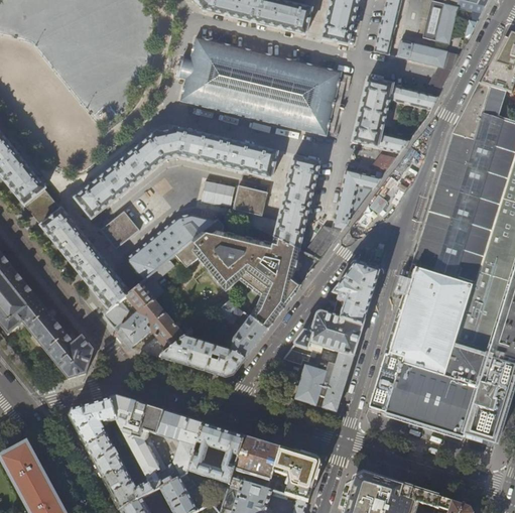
[(202,8),(303,33),(310,8),(278,0),(195,0),(202,6),(202,8)]
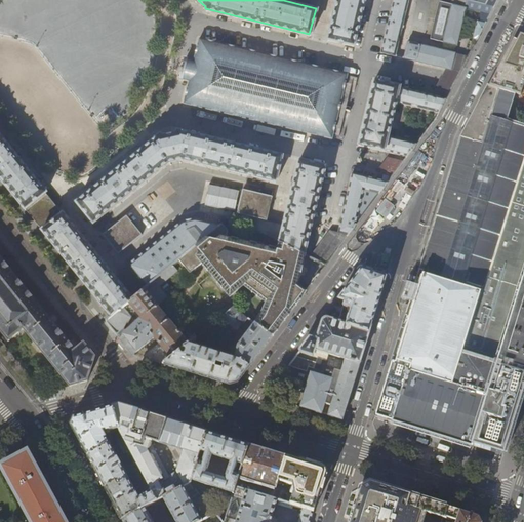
[(334,0),(326,38),(353,44),(362,0),(334,0)]
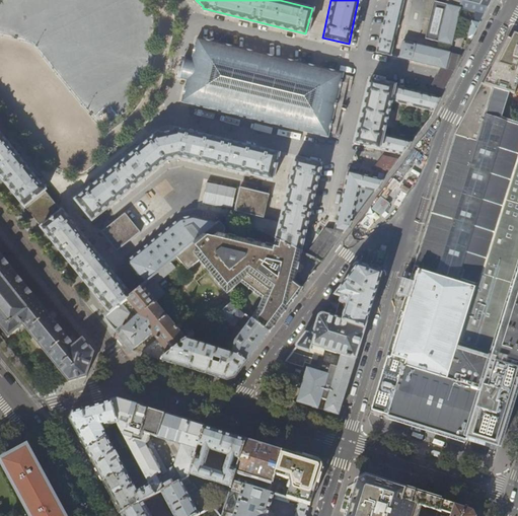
[(386,0),(375,50),(389,54),(401,0),(386,0)]
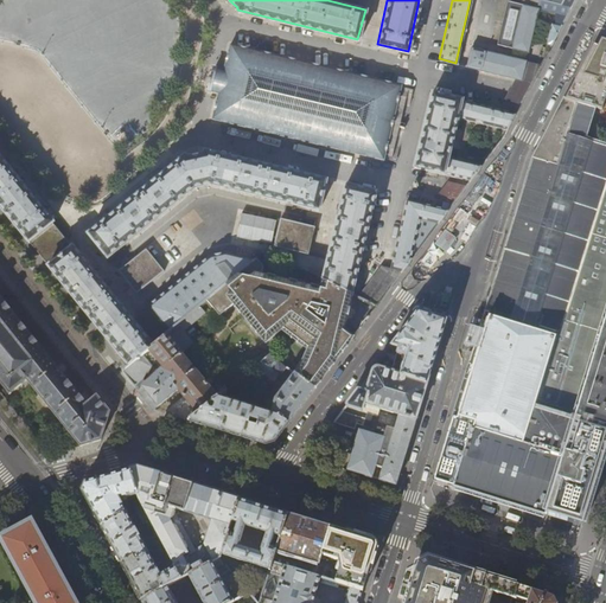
[(502,44),(527,50),(537,6),(511,0),(502,44)]
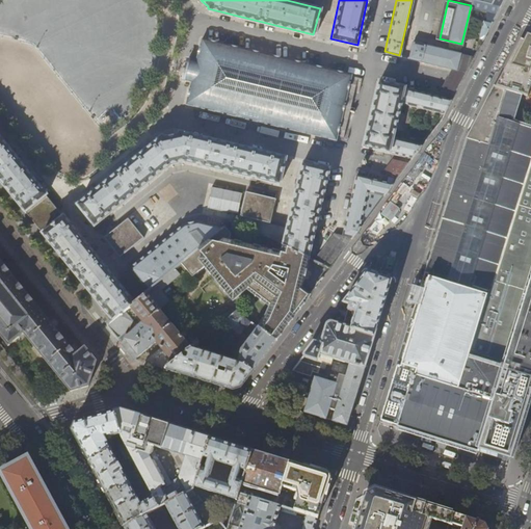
[(474,34),(478,16),(471,15),(467,33),(474,34)]
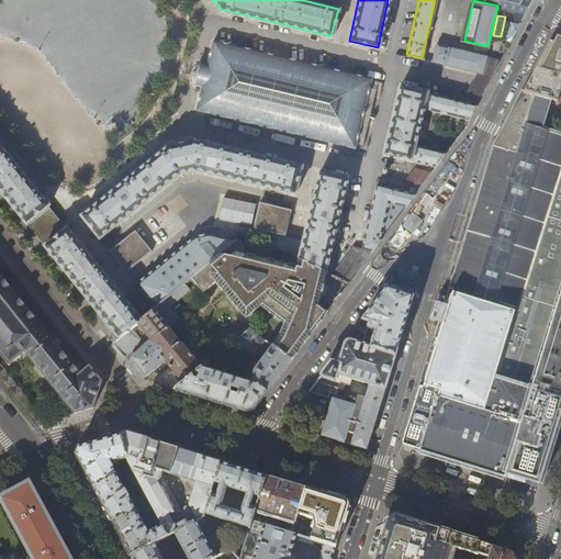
[(505,38),(508,40),(517,22),(511,20),(505,38)]
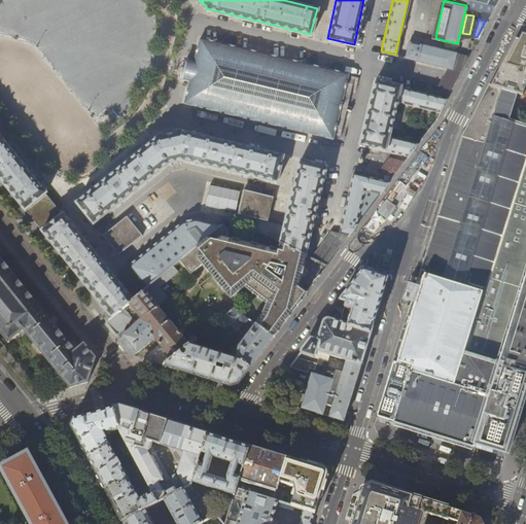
[(525,30),(514,35),(499,64),(490,82),(498,86),(499,85),(517,91),(522,93),(525,78),(525,30)]
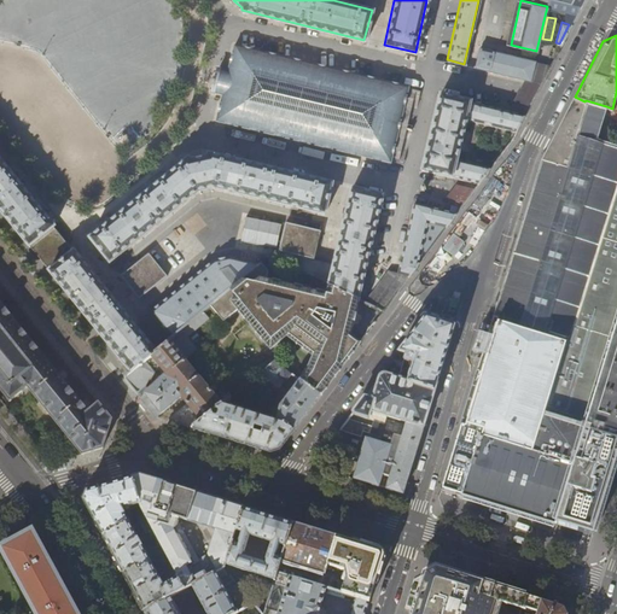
[(216,120),(389,162),(407,87),(233,45),(227,70),(216,68),(211,92),(221,94),(216,120)]
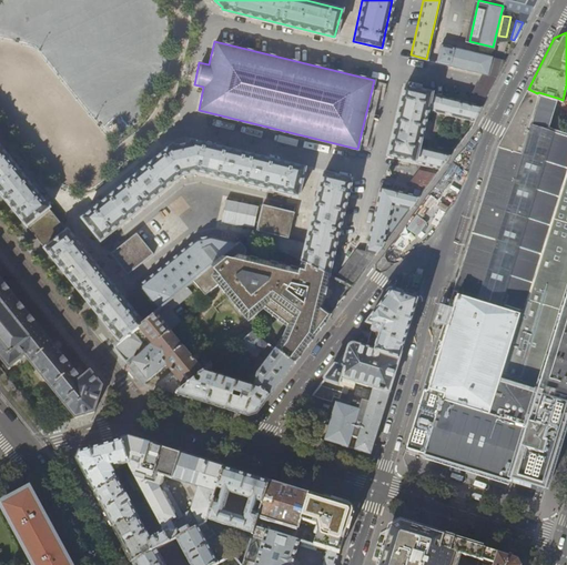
[(435,61),(487,73),(492,56),(439,43),(435,61)]
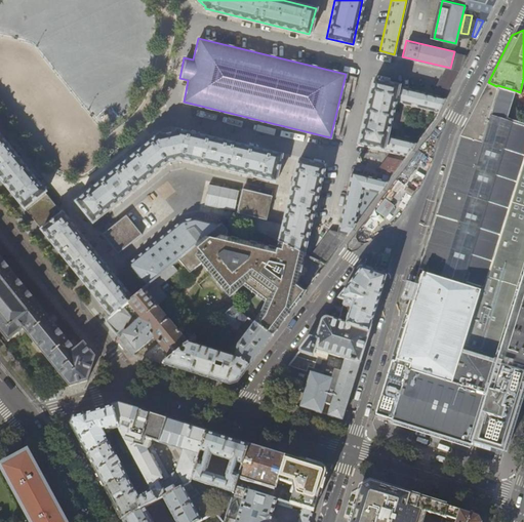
[(383,150),(405,156),(408,152),(415,143),(387,135),(395,102),(438,112),(445,97),(373,80),(358,144),(383,151),(383,150)]
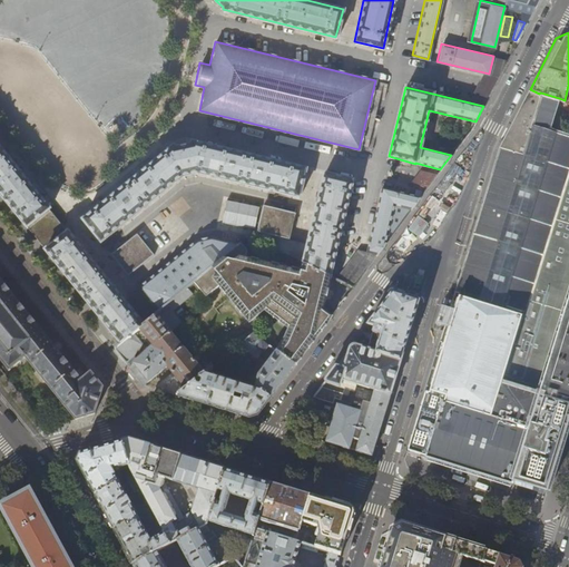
[(510,482),(511,480),(525,438),(488,426),(568,169),(568,133),(550,127),(559,98),(540,93),(539,94),(530,89),(510,127),(500,147),(484,197),(452,299),(422,397),(406,448),(424,453),(424,456),(481,473),(510,482)]
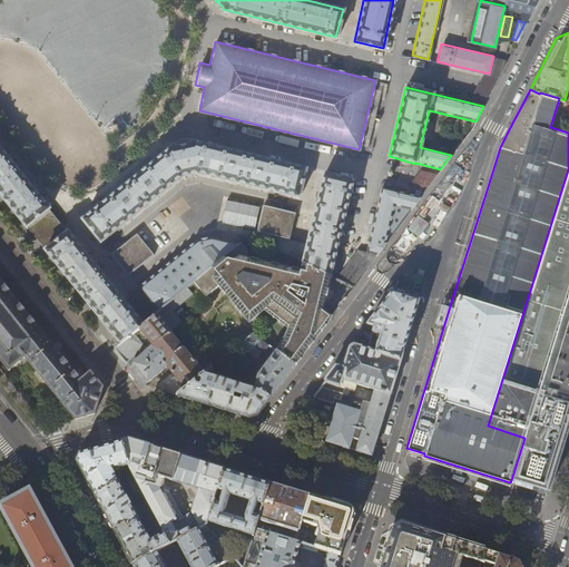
[(197,172),(298,196),(305,168),(192,140),(190,143),(175,147),(173,145),(81,217),(100,241),(182,175),(197,172)]
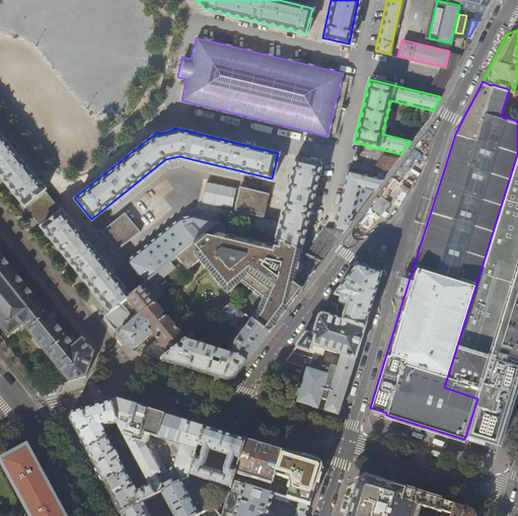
[(0,174),(16,196),(23,205),(24,205),(45,189),(0,133),(0,174)]
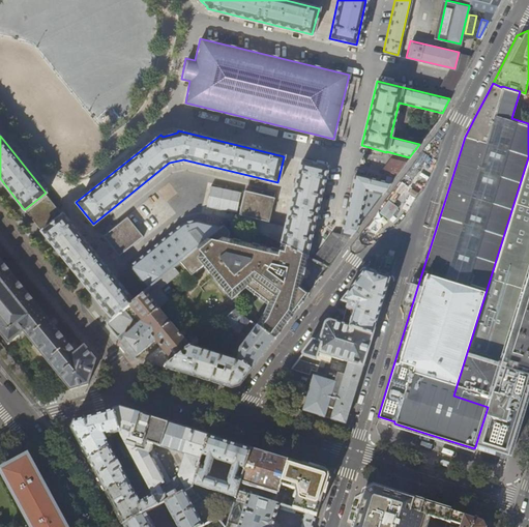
[(354,174),(340,233),(350,235),(405,163),(389,157),(376,176),(370,174),(369,178),(354,174)]
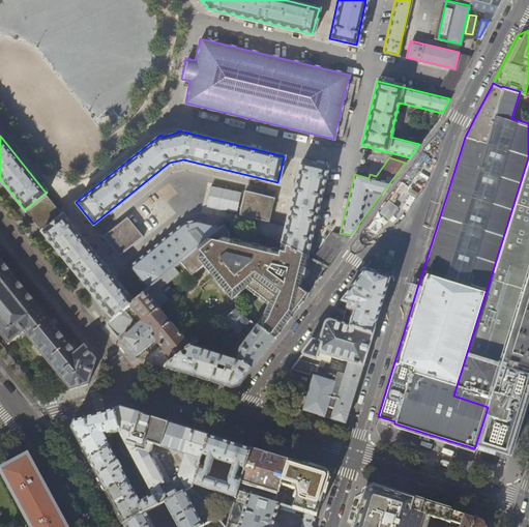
[(528,157),(453,396),(488,407),(475,446),(506,457),(522,408),(528,383),(528,157)]
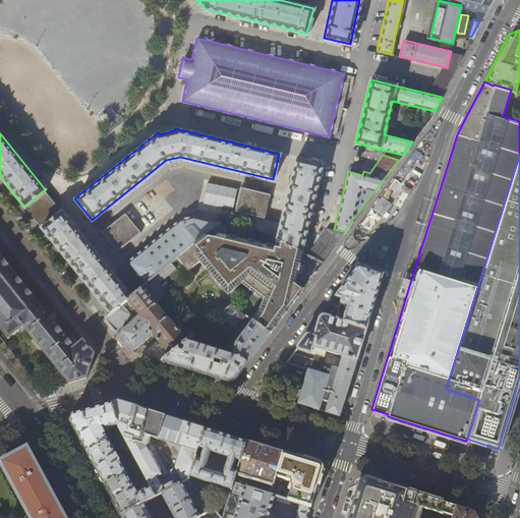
[(280,222),(276,239),(301,251),(322,164),(295,158),(280,222)]
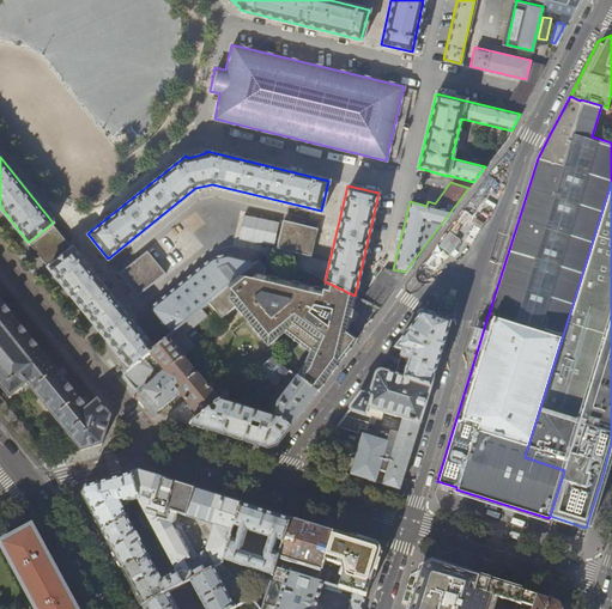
[(283,219),(276,248),(310,256),(317,227),(283,219)]
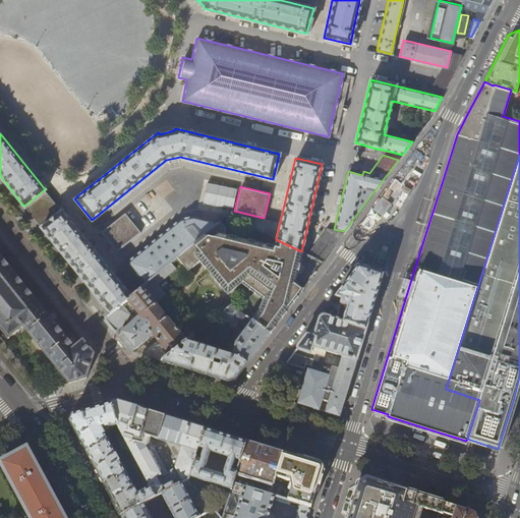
[(24,206),(41,226),(61,210),(45,189),(24,206)]
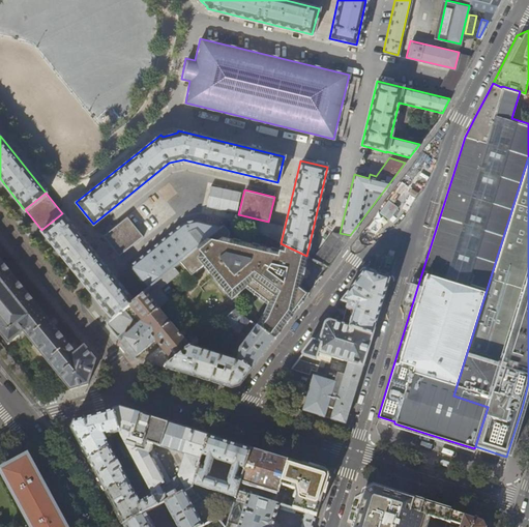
[(62,213),(41,230),(41,231),(43,232),(57,250),(65,260),(97,299),(110,315),(112,317),(122,308),(128,303),(131,300),(129,297),(62,213)]
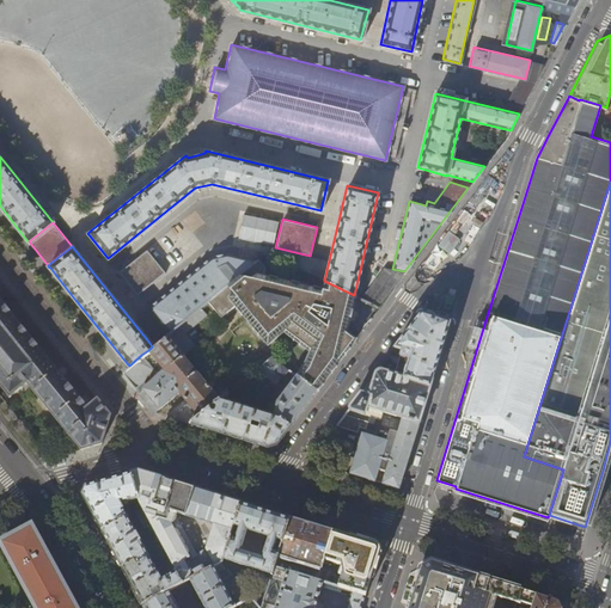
[(329,260),(310,256),(275,247),(273,257),(324,281),(329,260)]
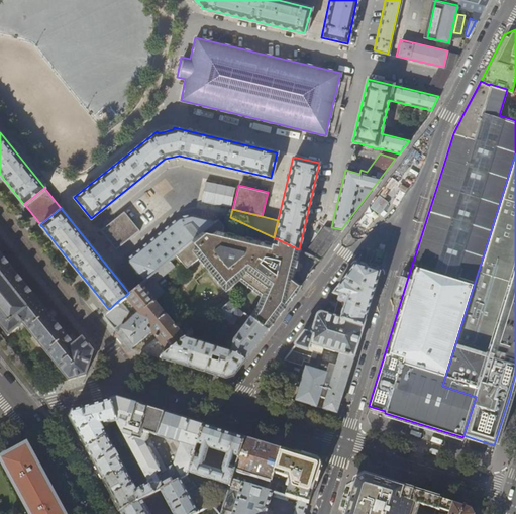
[(100,229),(115,247),(139,228),(123,210),(100,229)]
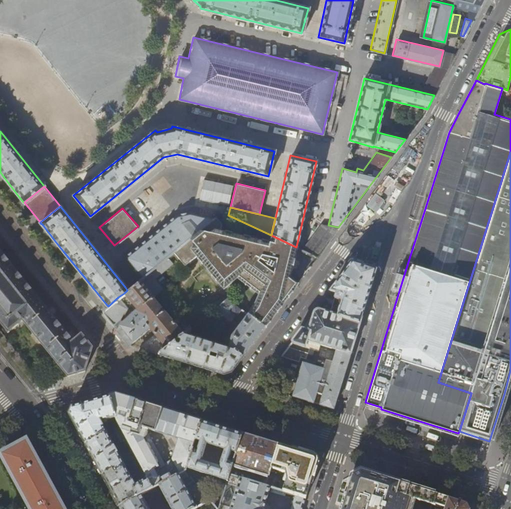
[(123,256),(141,278),(166,257),(173,252),(214,218),(189,211),(176,213),(123,256)]
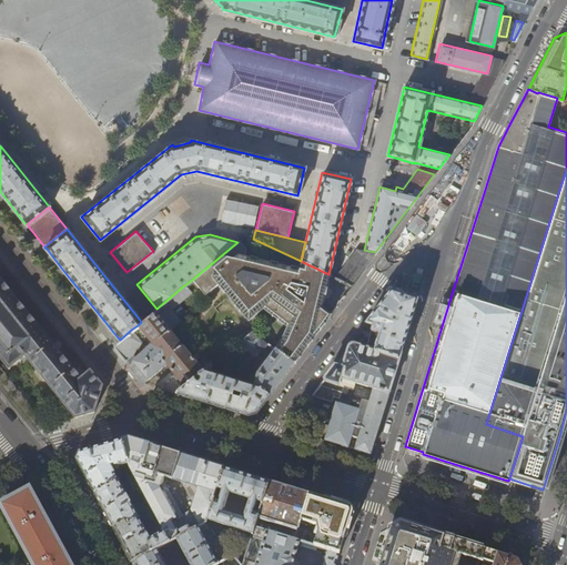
[(274,347),(293,361),(330,314),(321,308),(328,274),(301,261),(300,270),(243,256),(245,250),(240,241),(238,242),(192,280),(203,294),(218,283),(246,319),(263,306),(287,325),(282,338),(274,347)]
